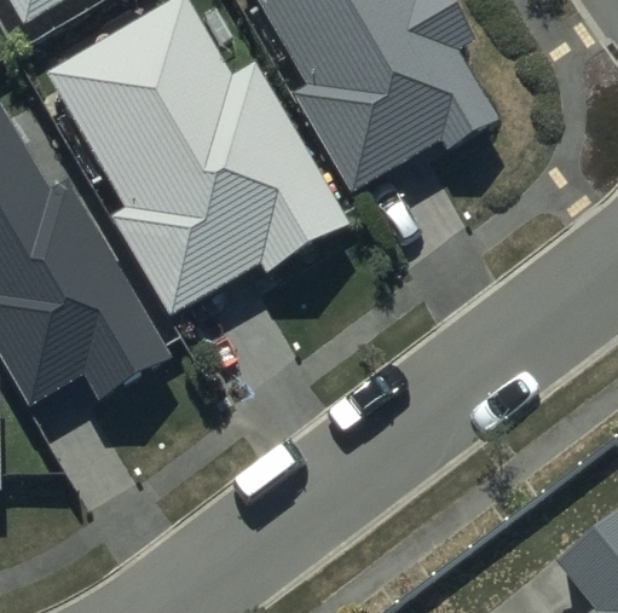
[(9,0),(24,23),(63,0),(9,0)]
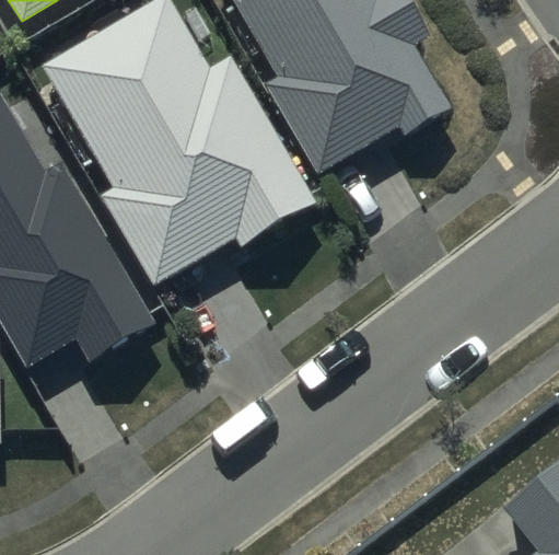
[(150,0),(43,64),(112,187),(102,193),(155,284),(236,236),(240,243),(315,198),(230,55),(210,67),(170,0),(150,0)]
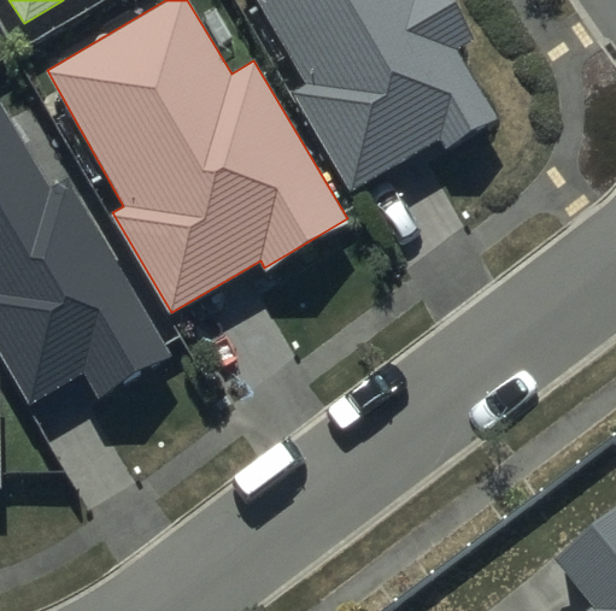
[(254,0),(304,84),(294,90),(350,188),(438,136),(444,147),(496,117),(455,46),(471,37),(450,0),(254,0)]
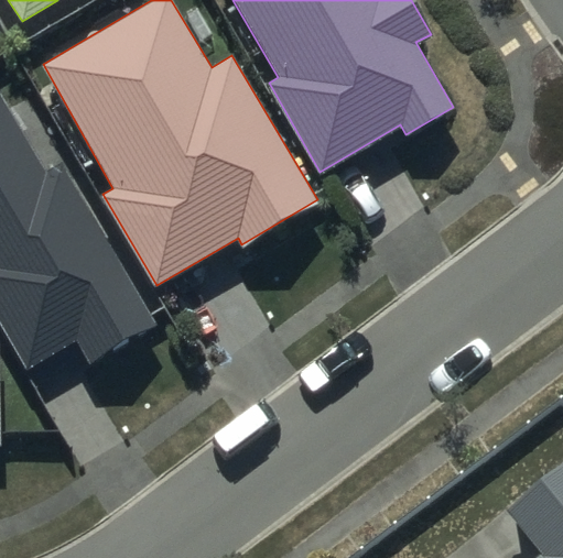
[(0,321),(28,369),(76,340),(88,361),(158,319),(63,163),(47,172),(0,93),(0,321)]
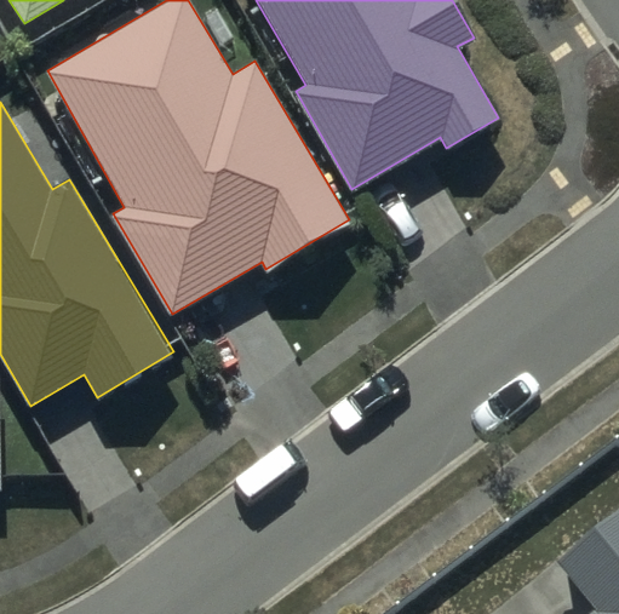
[(618,613),(618,503),(551,558),(591,606),(580,613),(618,613)]
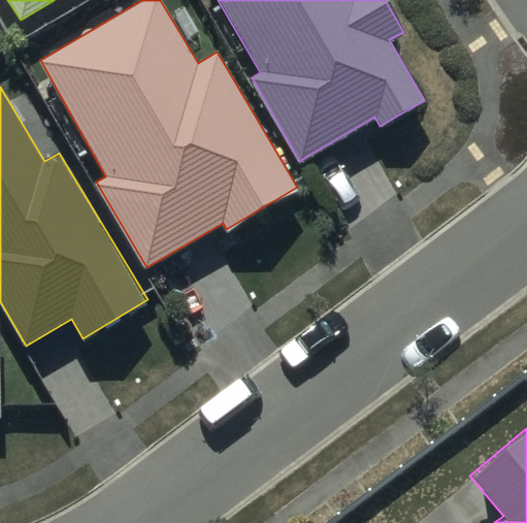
All buildings are outlined.
